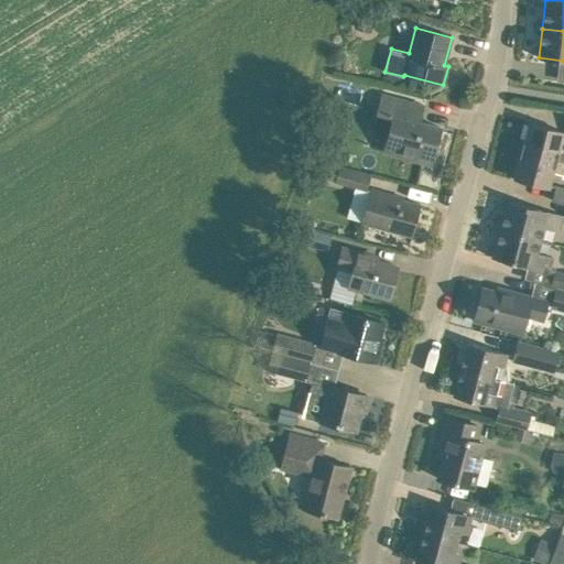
[(384,152),(431,164),(441,128),(420,122),(424,106),(381,94),(372,130),(389,134),(384,152)]
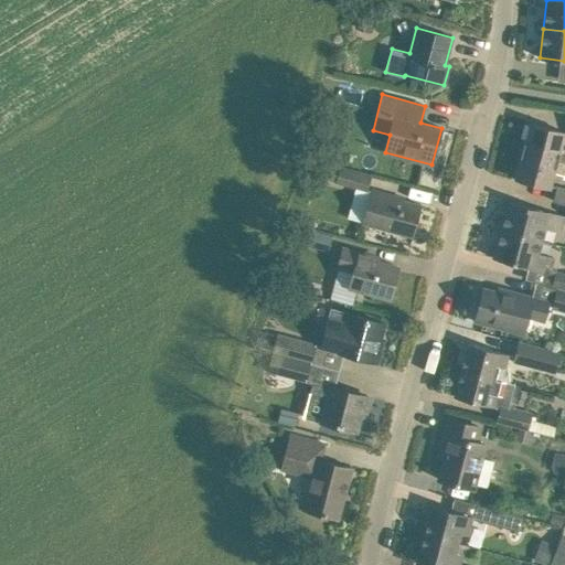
[(564,131),(530,123),(522,151),(564,161),(564,148),(562,147),(564,132),(564,131)]
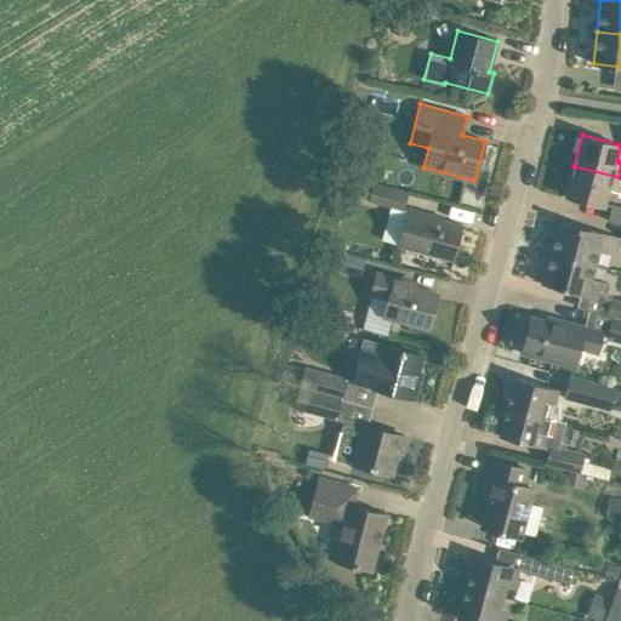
[(620,177),(574,166),(567,197),(605,206),(609,191),(620,193),(620,177)]
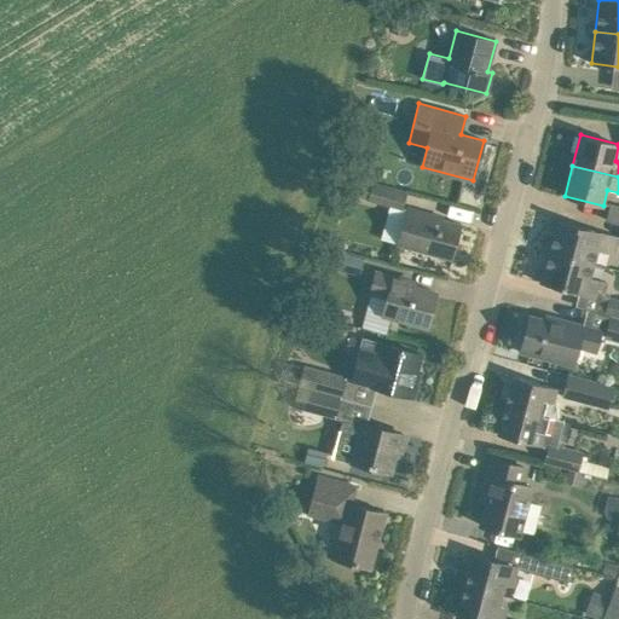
[(403,208),(406,191),(372,181),(368,198),(403,208)]
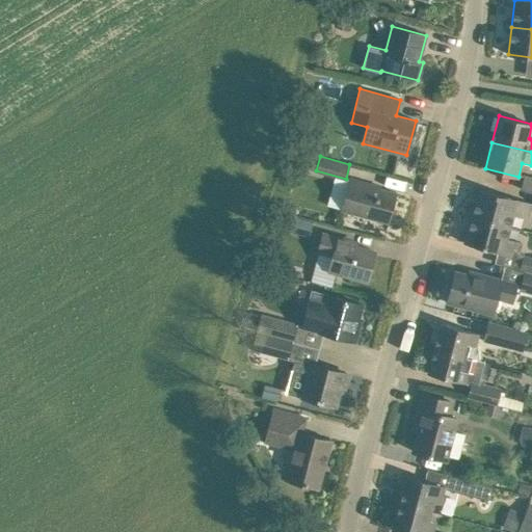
[(521,189),(531,191),(531,178),(525,176),(521,189)]
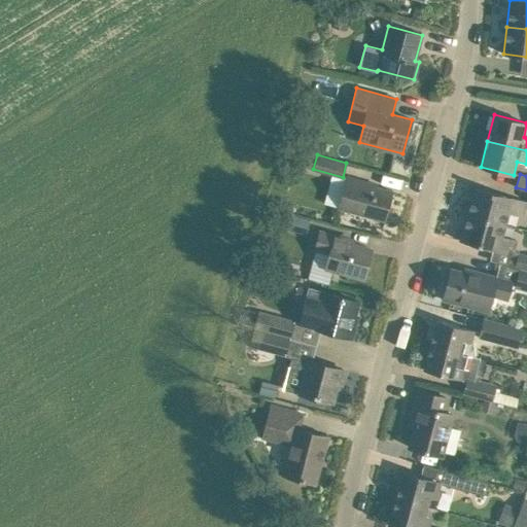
[(339,208),(364,215),(385,220),(393,191),(367,184),(367,182),(348,177),(347,176),(339,208)]
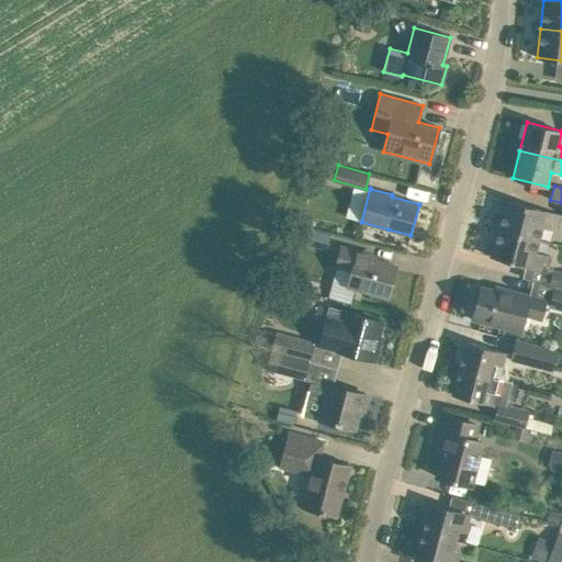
[(506,200),(498,228),(538,239),(542,226),(557,231),(561,214),(506,200)]
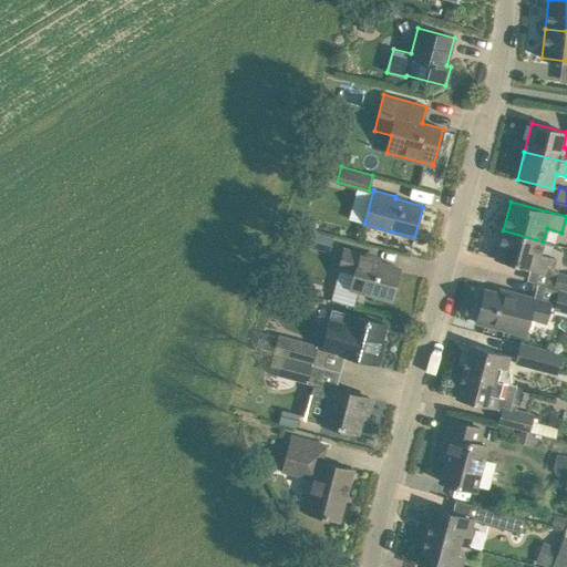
[(307,230),(303,245),(329,251),(332,237),(307,230)]
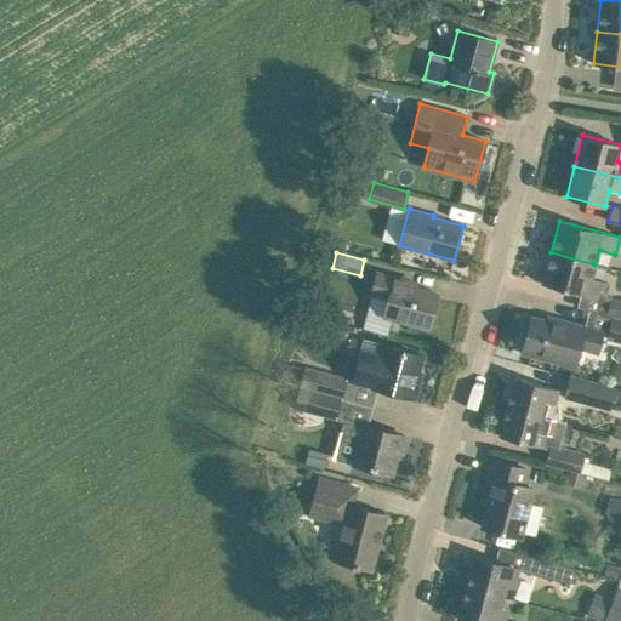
[(594,265),(551,252),(542,284),(603,300),(608,283),(591,278),(594,265)]
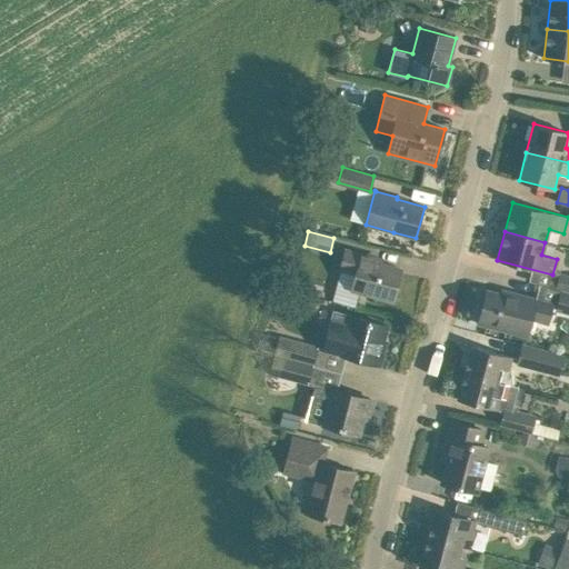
[(375,261),(376,258),(345,250),(340,268),(357,272),(352,288),(392,299),(401,269),(375,261)]
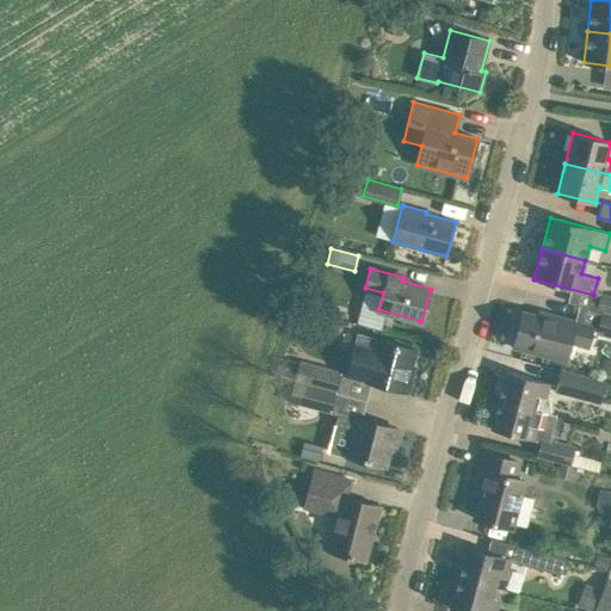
[(610,295),(602,292),(597,310),(603,312),(610,313),(610,295)]
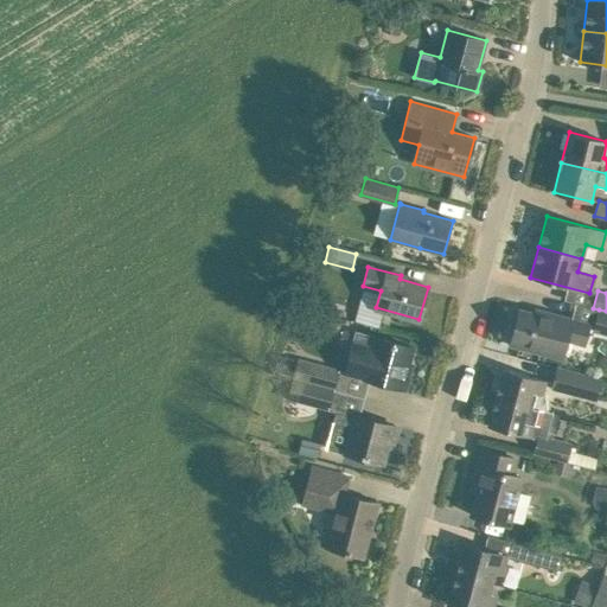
[(510,345),(562,358),(568,340),(585,345),(590,324),(575,320),(553,314),(551,318),(519,310),(510,345)]
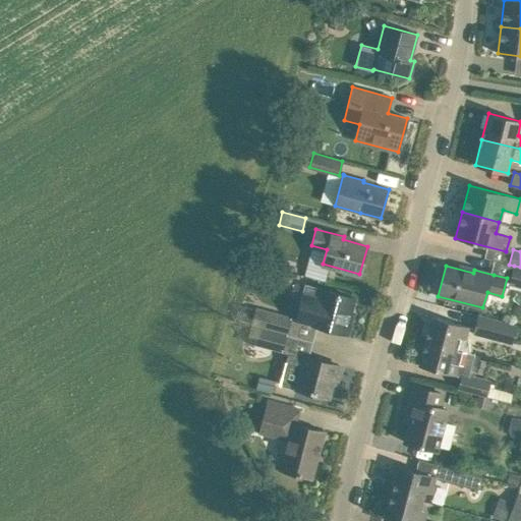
[(520,267),(514,266),(509,285),(520,287),(520,267)]
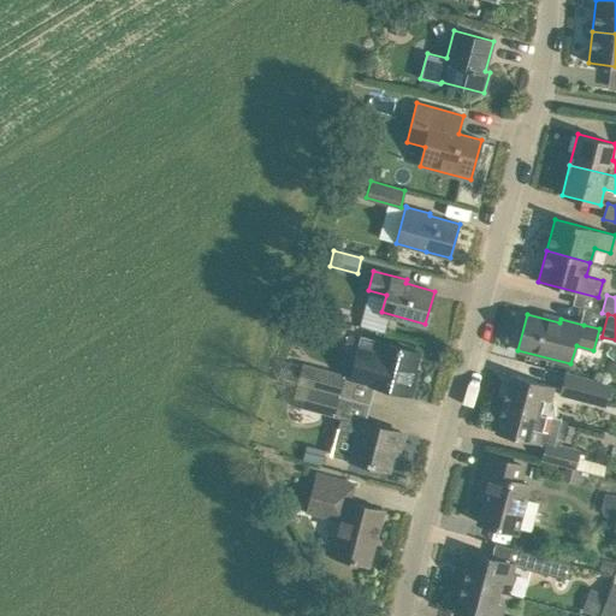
[(420,353),(363,337),(351,379),(409,394),(420,353)]
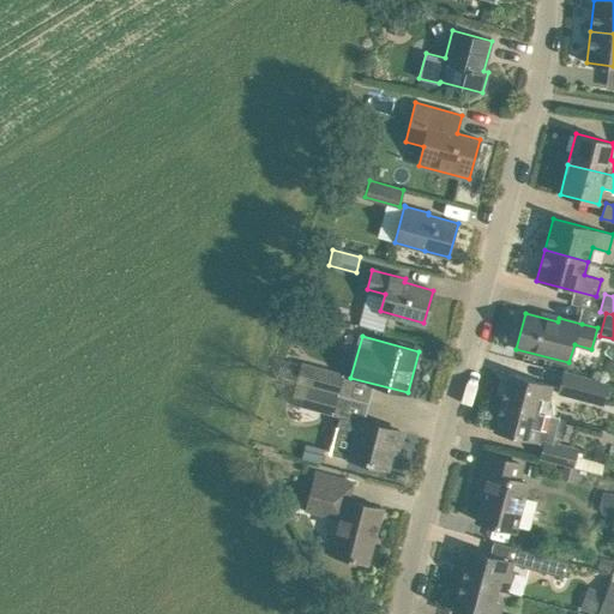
[(301,363),(296,383),(337,395),(343,374),(301,363)]
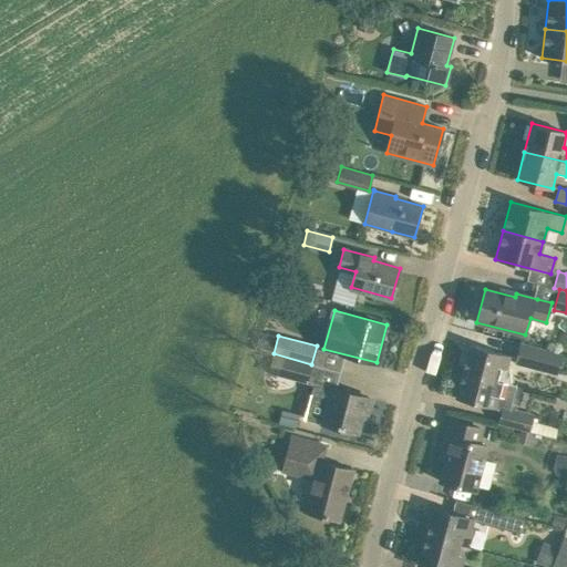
[(564,356),(519,343),(515,363),(558,374),(564,356)]
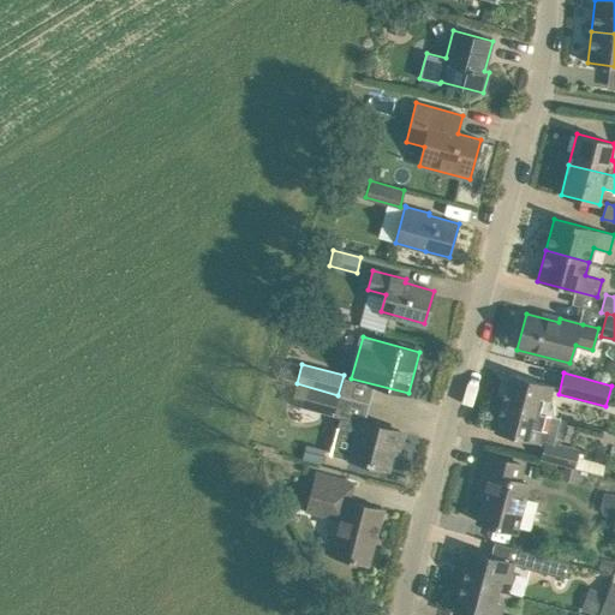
[(509,374),(502,402),(556,417),(554,400),(549,399),(553,386),(509,374)]
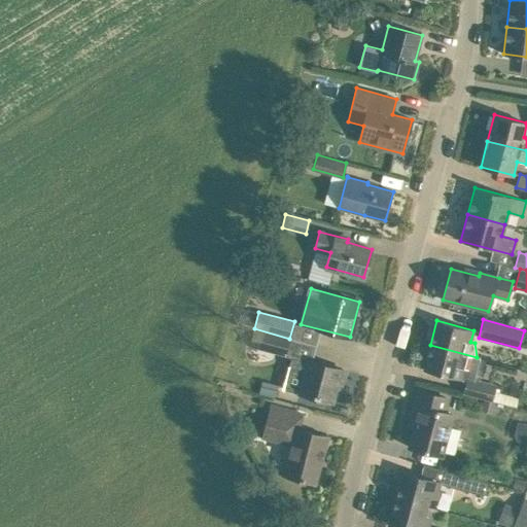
[(289,339),(254,328),(249,348),(284,358),(289,339)]
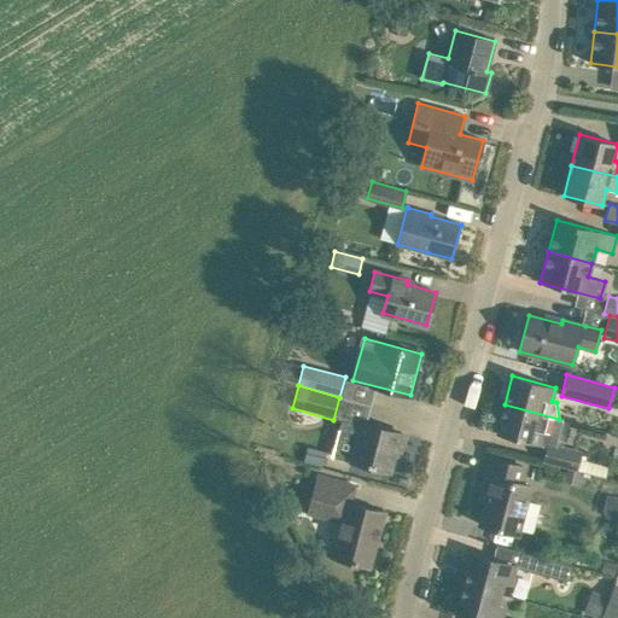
[(564,420),(559,419),(505,404),(497,432),(548,445),(555,448),(564,420)]
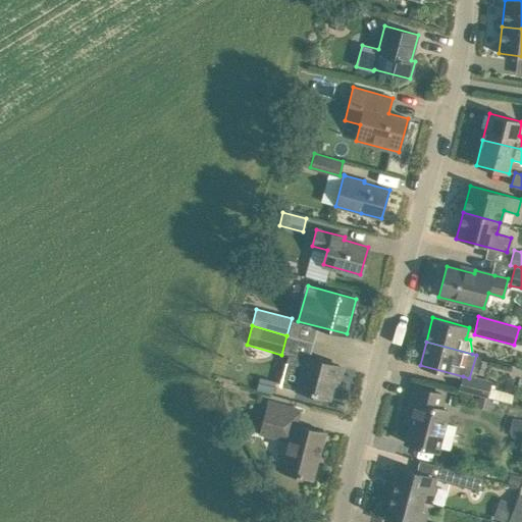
[(305,358),(291,355),(282,384),(329,398),(337,366),(305,357),(305,358)]
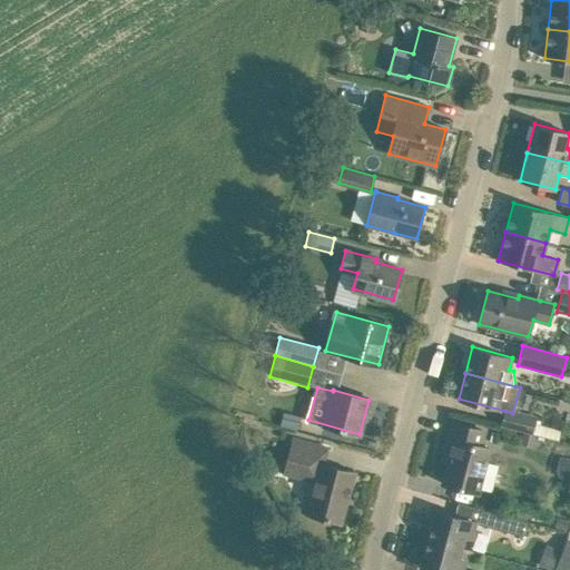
[(505,411),(501,425),(521,431),(533,434),(537,420),(512,413),(505,411)]
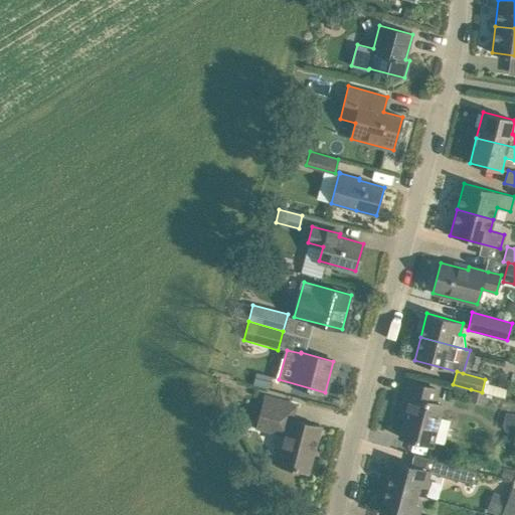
[(256,374),(253,384),(269,388),(272,378),(256,374)]
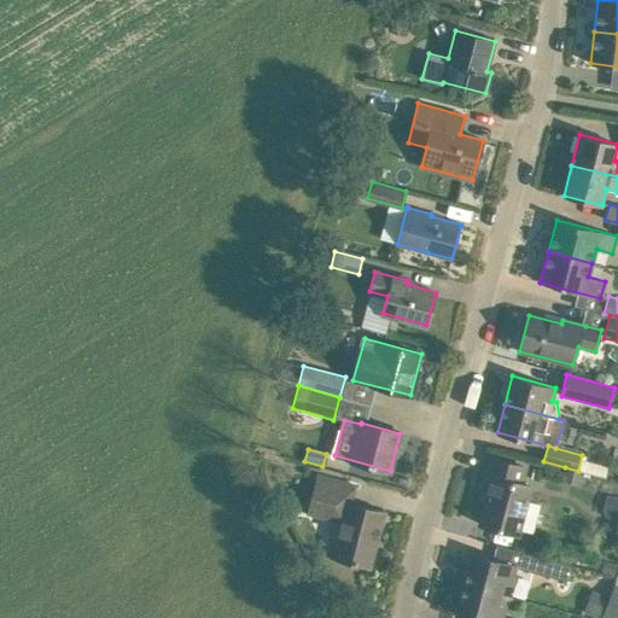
[(489,491),(481,524),(520,535),(522,530),(532,532),(541,505),(529,501),(532,487),(520,483),(524,467),(491,458),(483,490),(489,491)]
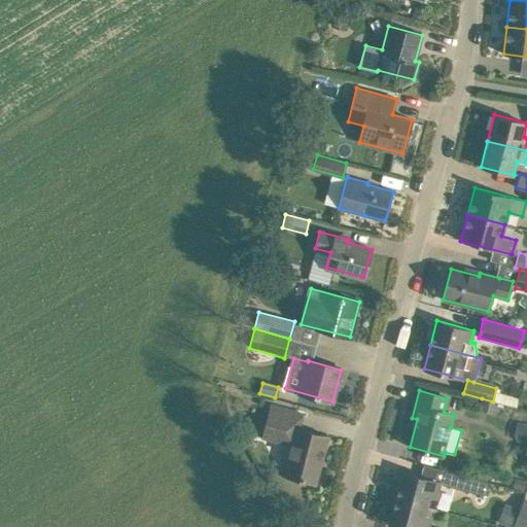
[(493,401),(482,398),(479,411),(489,414),(493,401)]
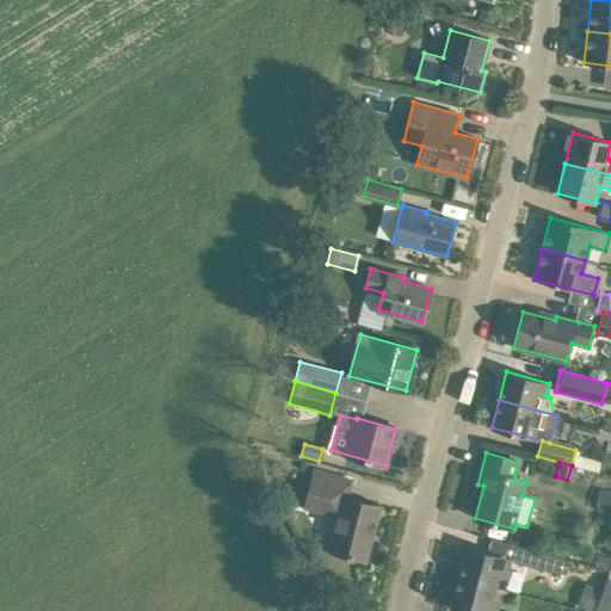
[(347,498),(352,480),(328,474),(315,470),(304,507),(338,516),(328,550),(343,553),(365,560),(380,506),(347,498)]
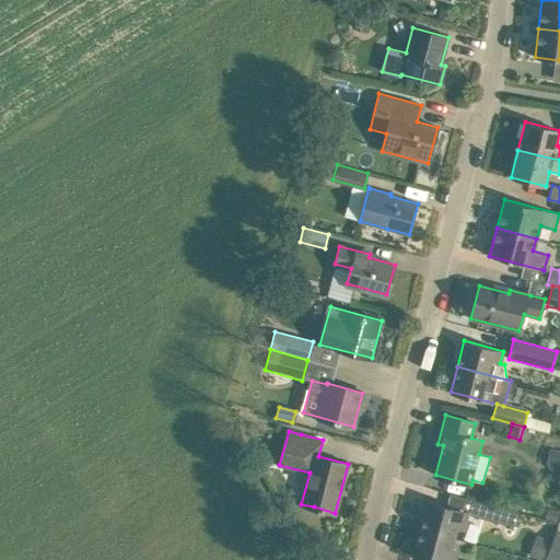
[(471,515),(486,518),(499,523),(499,522),(514,526),(518,512),(503,508),(476,500),(471,515)]
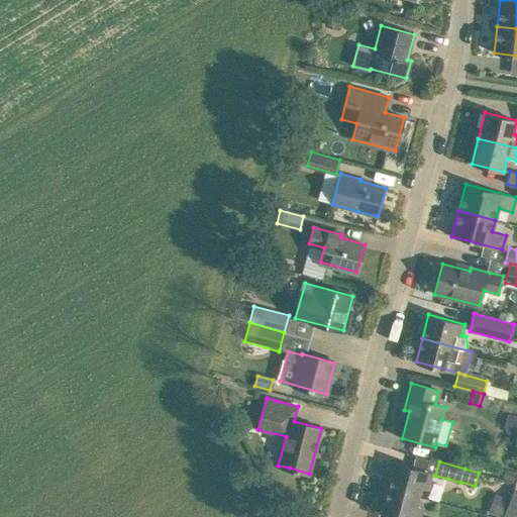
[(387,476),(384,487),(418,497),(422,483),(429,485),(432,473),(395,462),(391,478),(387,476)]
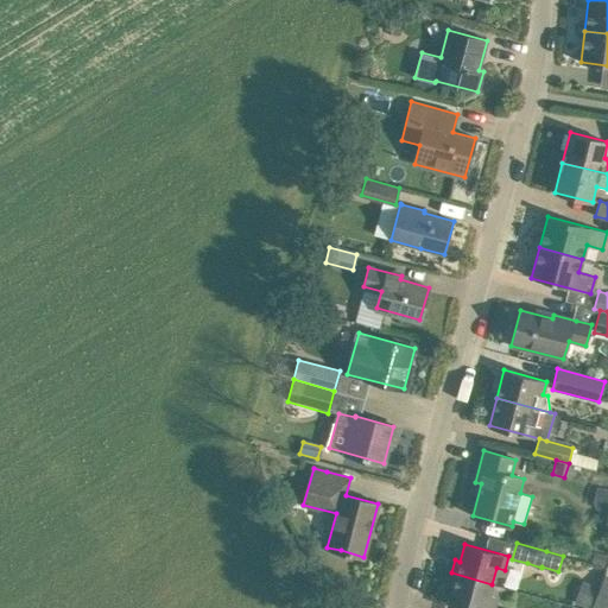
[(594,552),(590,562),(605,565),(607,556),(594,552)]
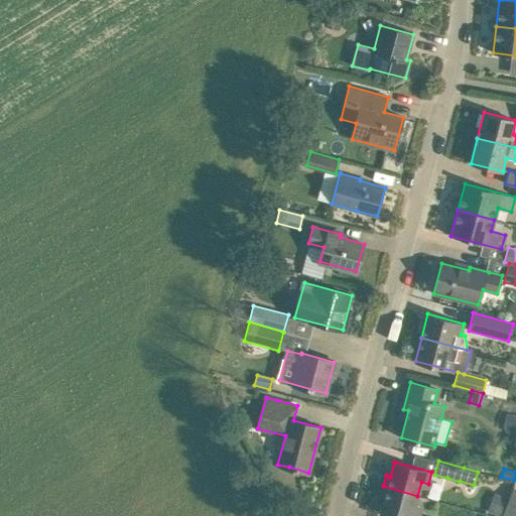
[(515,515),(515,480),(503,513),(507,515),(515,515)]
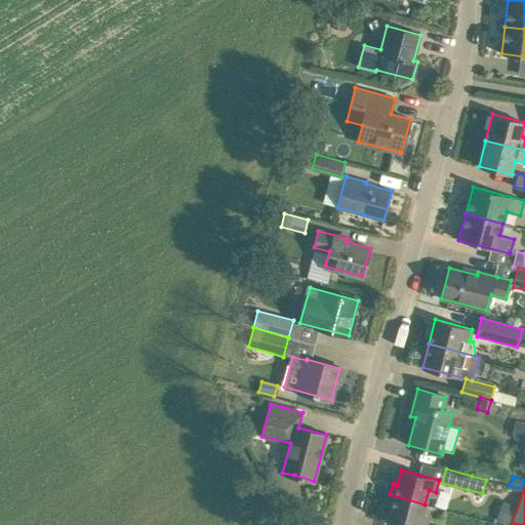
[(425,505),(390,494),(387,506),(391,507),(387,522),(398,524),(430,524),(427,524),(428,520),(420,518),(425,505)]
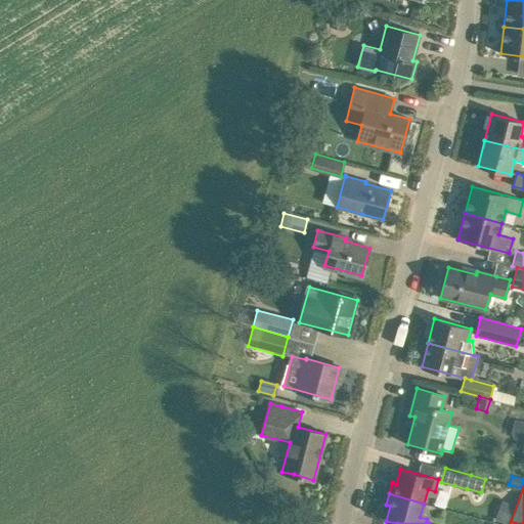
[(496,518),(510,523),(511,521),(517,504),(503,498),(496,518)]
